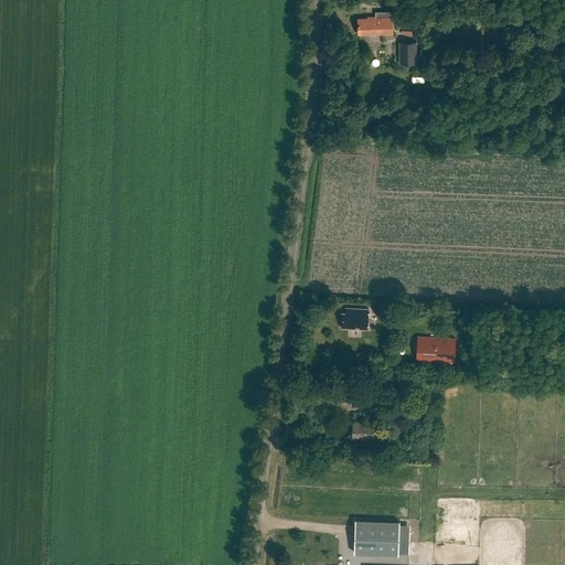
[(266,0),(265,10),(279,11),(279,0),(266,0)]
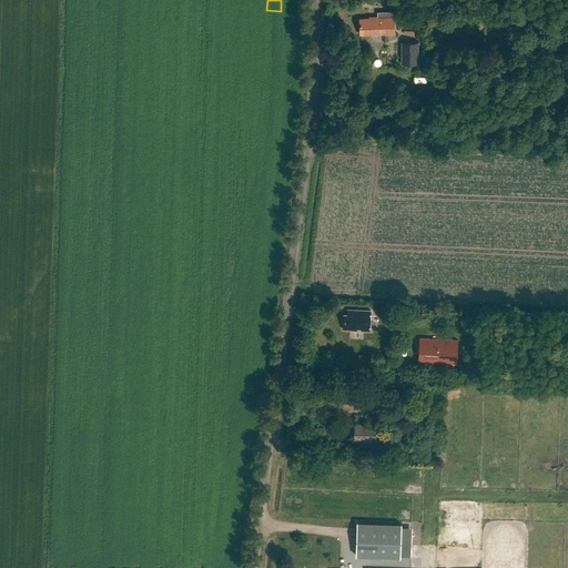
[(394,33),(394,11),(378,12),(378,17),(369,17),(369,19),(359,19),(361,34),(394,33)]
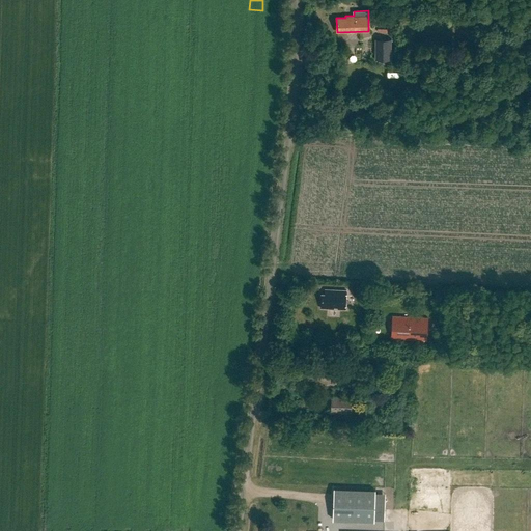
[(378,29),(378,38),(392,38),(392,29),(378,29)]
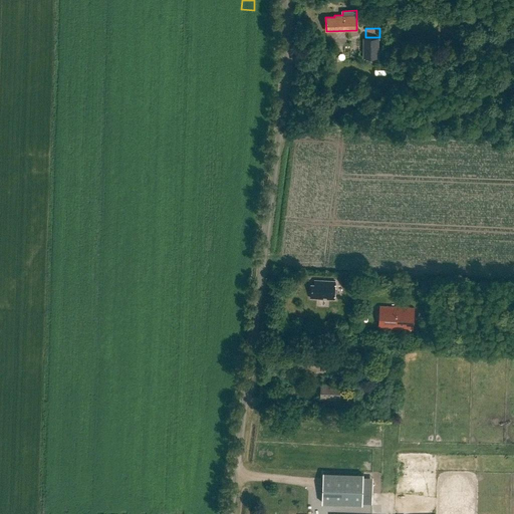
[(378,37),(363,37),(363,57),(378,57),(378,37)]
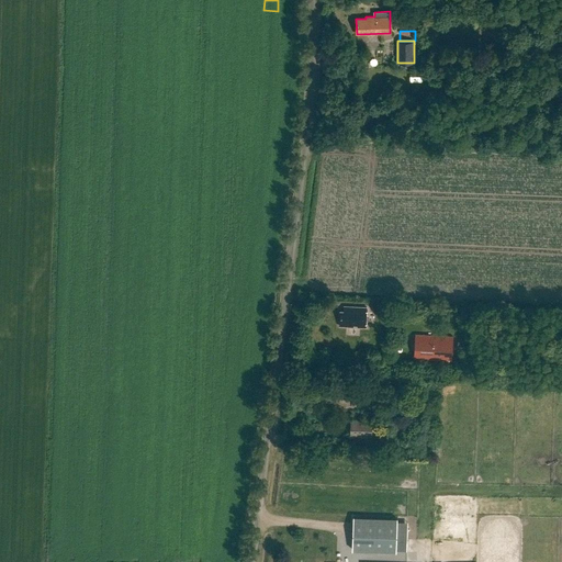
[(358,325),(358,327),(366,327),(367,307),(344,306),(344,311),(340,311),(339,326),(352,327),(353,325),(358,325)]
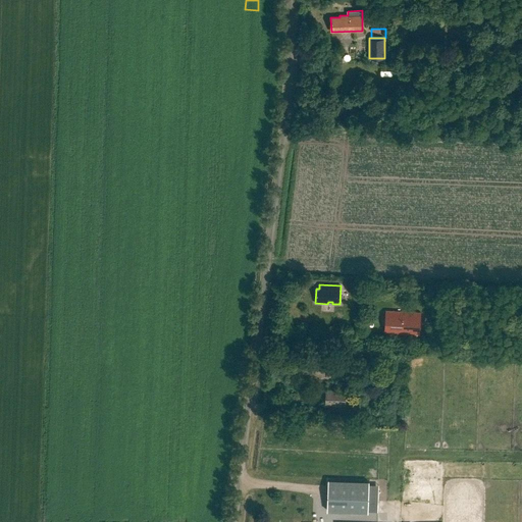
[(385,310),(384,333),(420,335),(422,312),(385,310)]
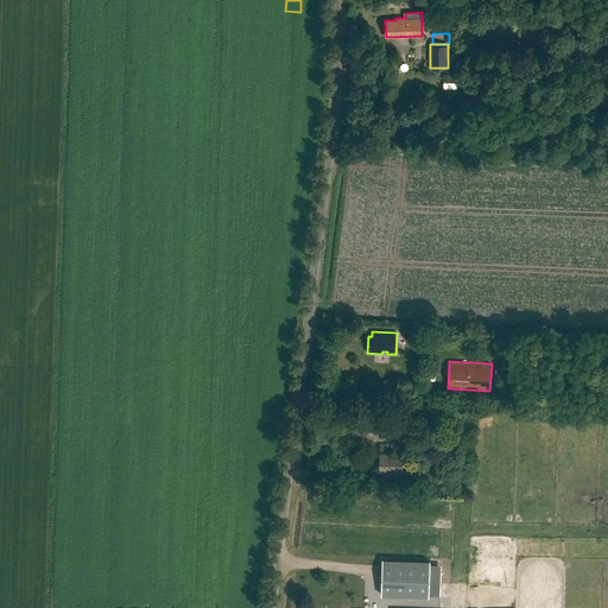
[(379,455),(379,472),(403,472),(404,455),(379,455)]
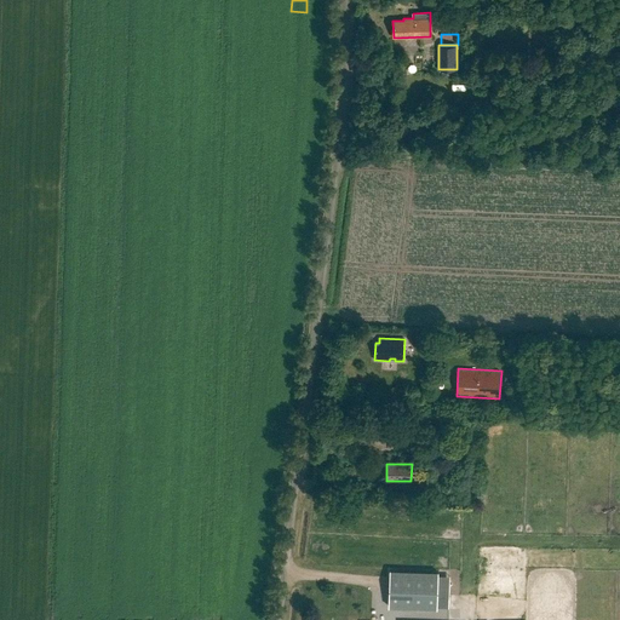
[(389,572),(389,608),(448,608),(448,572),(389,572)]
